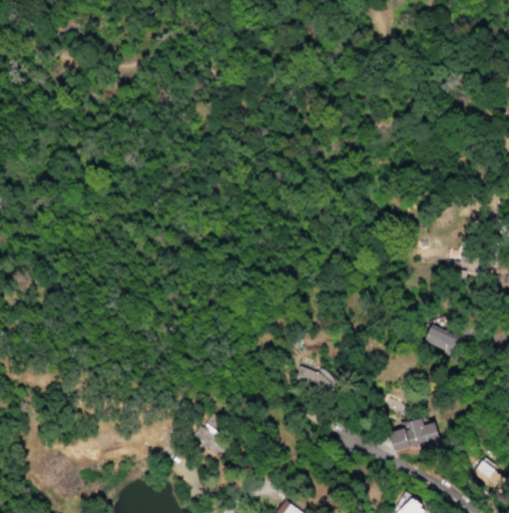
[(467,272),(480,275),(483,260),(460,255),(455,279),(465,281),(467,272)]
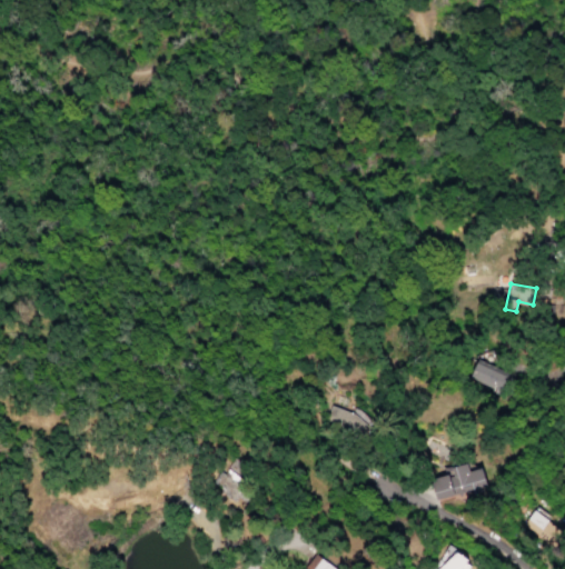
[(503,390),(509,372),(478,360),(472,379),(503,390)]
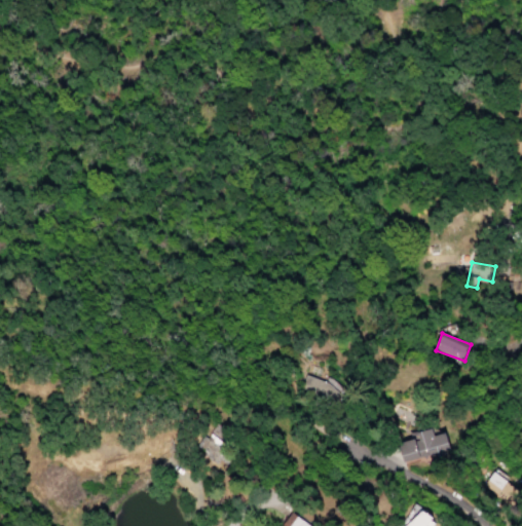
[(447,433),(435,436),(434,428),(409,435),(411,440),(400,443),(405,463),(451,451),(447,433)]
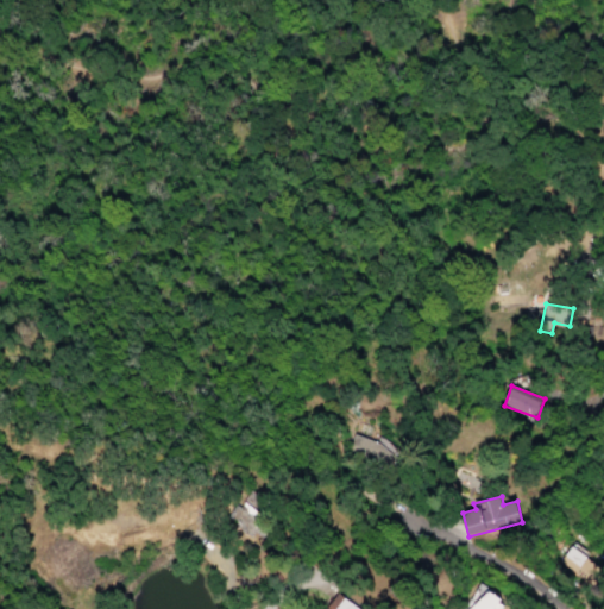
[(586,558),(590,553),(574,542),(561,563),(591,584),(602,569),(586,558)]
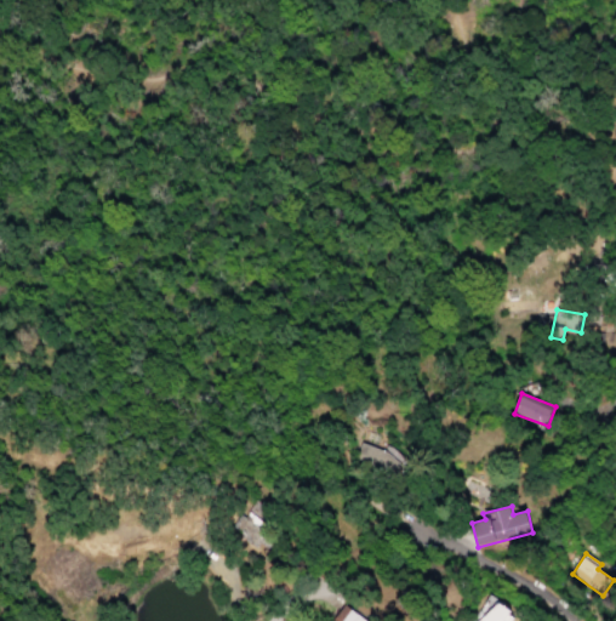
[(475,620),(512,620),(517,614),(490,598),(475,620)]
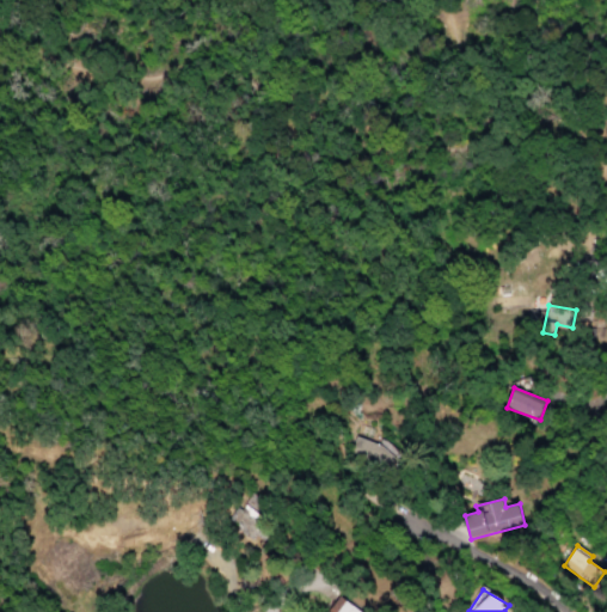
[(363,611),(339,598),(330,611),(363,611)]
